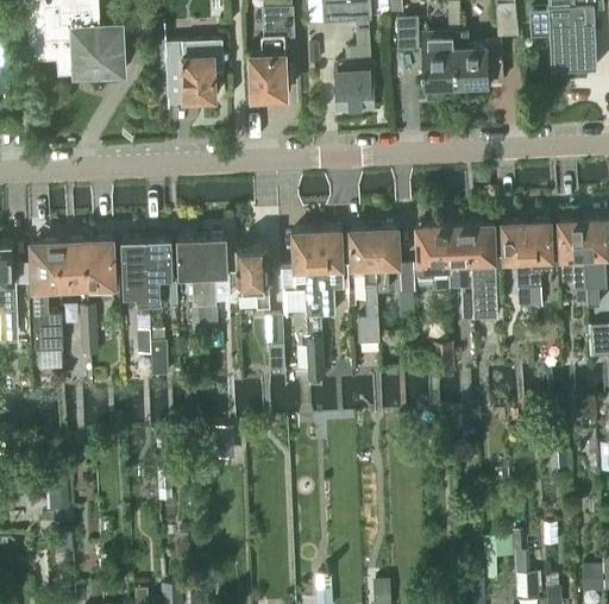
[(19,0),(20,21),(20,27),(22,27),(30,27),(31,62),(58,61),(60,68),(77,67),(77,71),(104,70),(108,80),(119,80),(123,70),(125,70),(123,21),(119,23),(118,23),(117,2),(101,2),(100,0),(19,0)]
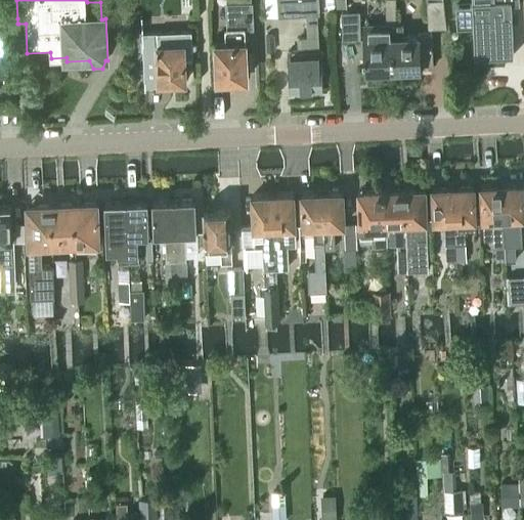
[(243,82),(247,82),(245,32),(253,32),(254,18),(252,0),(226,0),(227,6),(228,33),(228,47),(218,48),(219,83),(221,83),(221,88),(236,87),(236,82),(243,81),(243,82)]
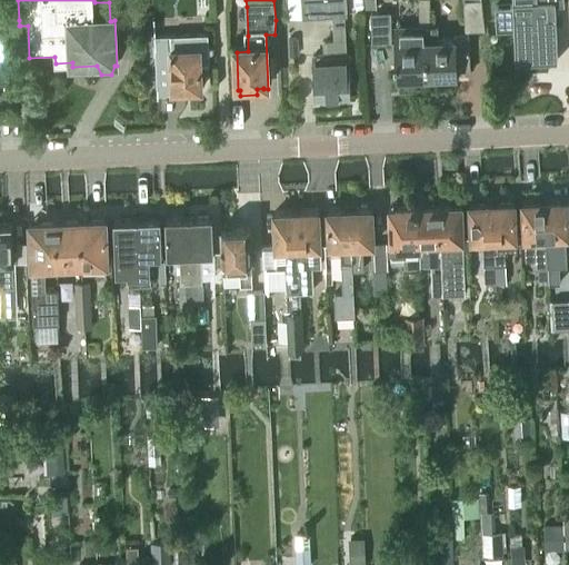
[(302,0),(303,22),(333,20),(335,45),(326,45),(327,60),(313,60),(316,102),(351,100),(350,59),(347,59),(346,20),(348,20),(346,0),(302,0)]
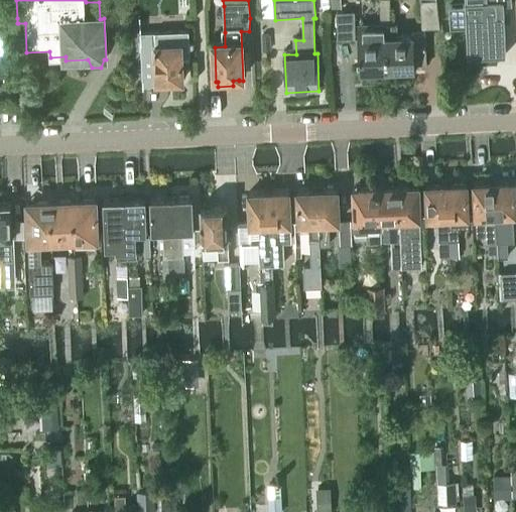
[(340,0),(330,0),(331,11),(341,11),(340,0)]
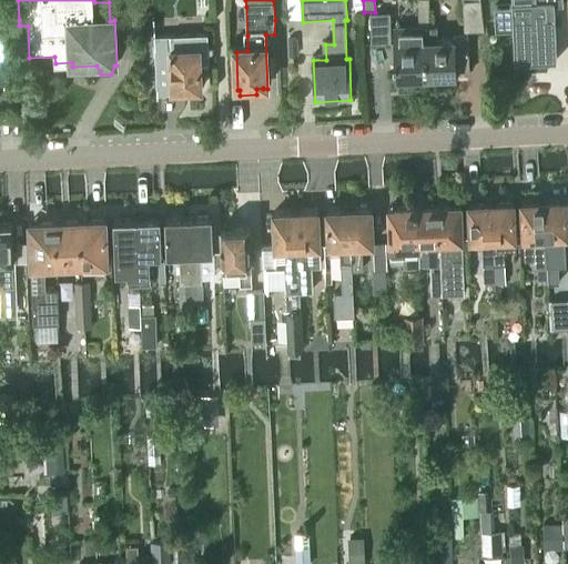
[(513,9),(495,10),(496,33),(514,32),(515,66),(557,64),(554,6),(561,4),(561,9),(564,9),(563,0),(534,0),(535,6),(513,7),(513,9)]
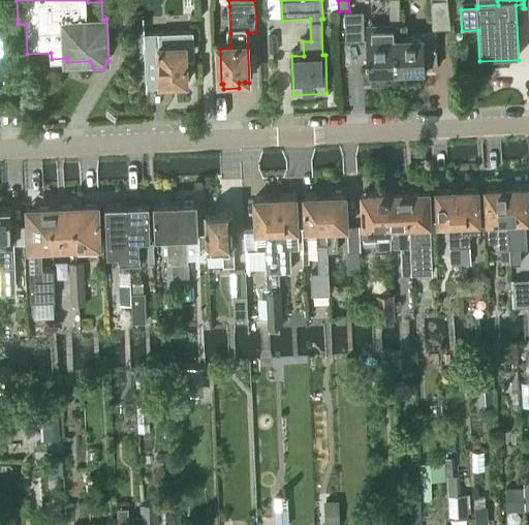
[(371,75),(398,74),(397,40),(397,29),(401,28),(400,14),(399,1),(390,1),(391,14),(391,28),(370,29),(370,41),(369,41),(370,57),(368,57),(368,62),(370,62),(371,75)]
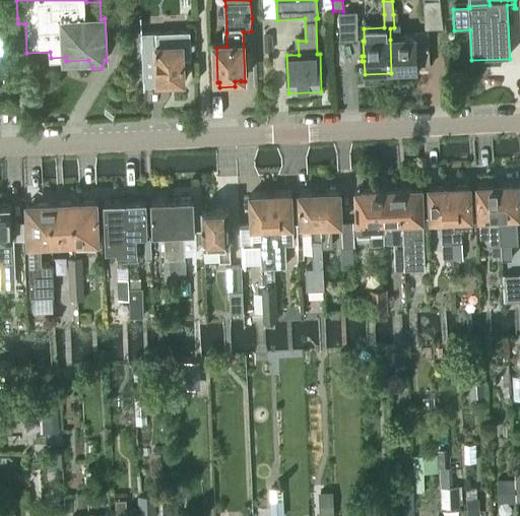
[(440,3),(426,4),(425,4),(426,31),(443,31),(440,3)]
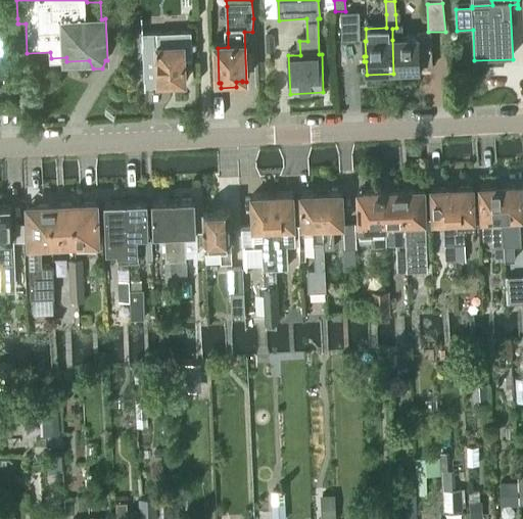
[(359,15),(341,15),(343,43),(360,43),(359,15)]
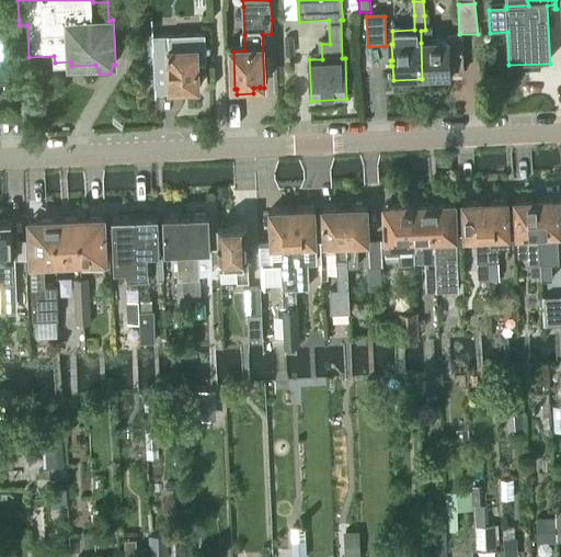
[(206,36),(182,37),(155,38),(153,22),(152,22),(156,101),(158,100),(157,89),(182,88),(182,91),(199,91),(198,66),(207,65),(206,36)]
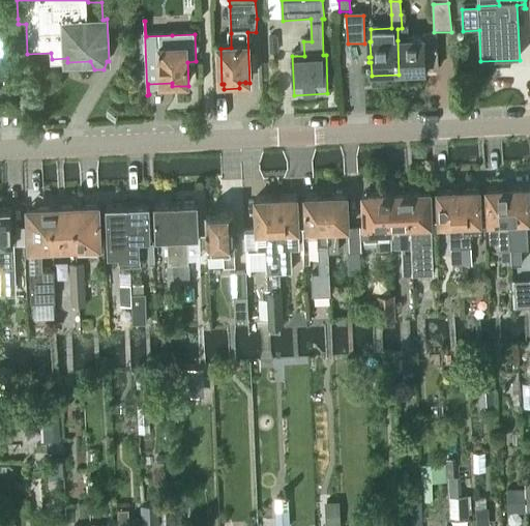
[(398,40),(399,75),(425,74),(425,71),(439,71),(438,47),(439,47),(438,44),(437,36),(423,36),(423,39),(408,40),(408,29),(402,28),(398,29),(398,40)]
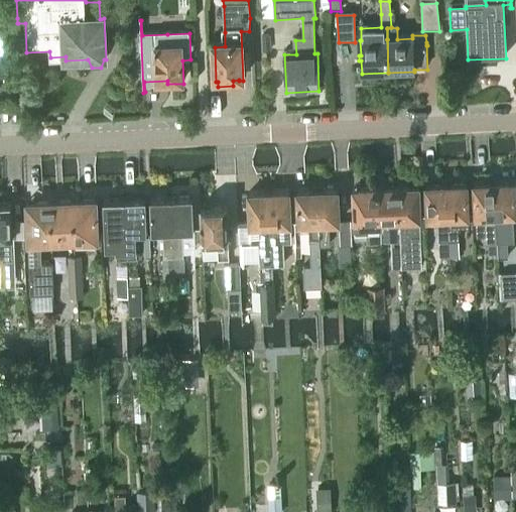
[(0,57),(11,57),(5,29),(0,29),(0,57)]
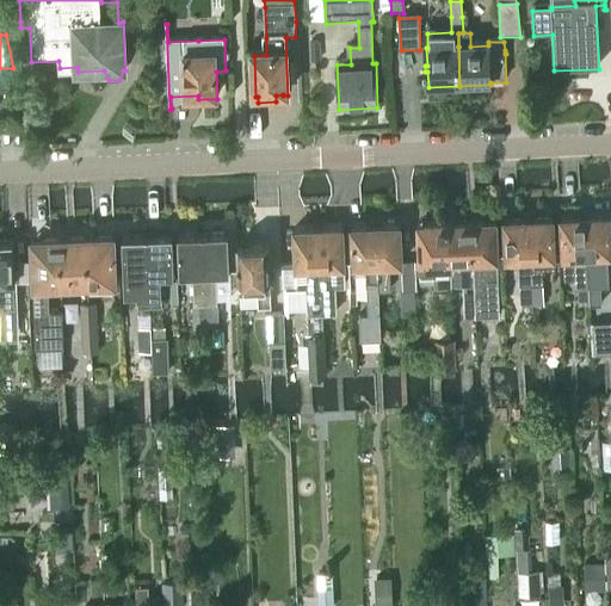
[(319,45),(309,47),(310,66),(320,66),(319,45)]
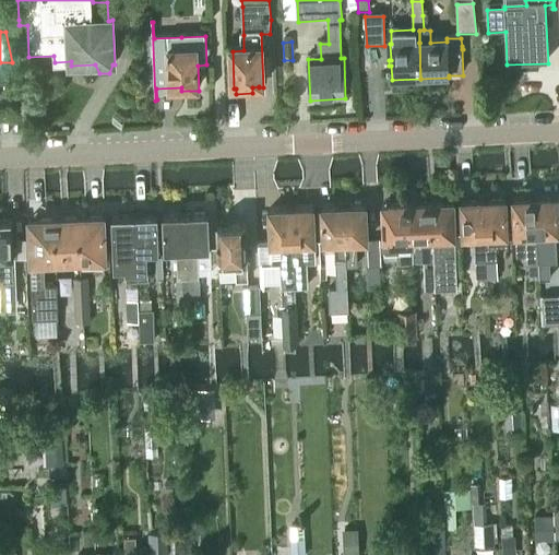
[(8,110),(24,109),(26,109),(22,96),(21,96),(7,97),(8,110)]
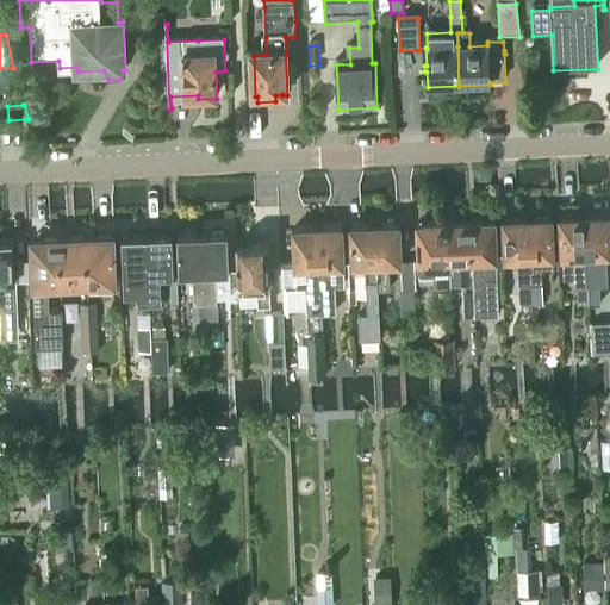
[(578,306),(589,306),(585,218),(561,219),(562,259),(564,282),(577,282),(578,306)]
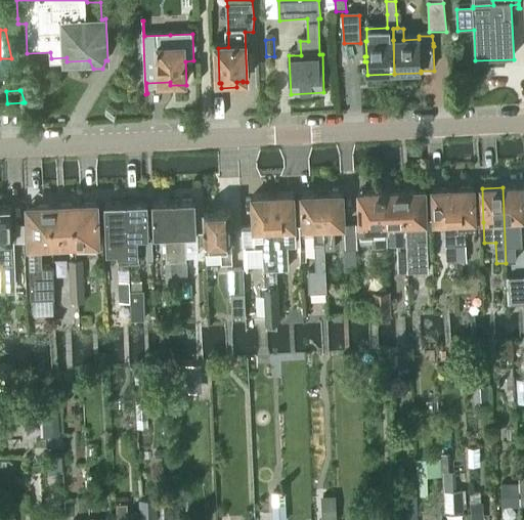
[(503,187),(506,263),(516,262),(514,220),(523,219),(523,209),(523,187),(503,187)]
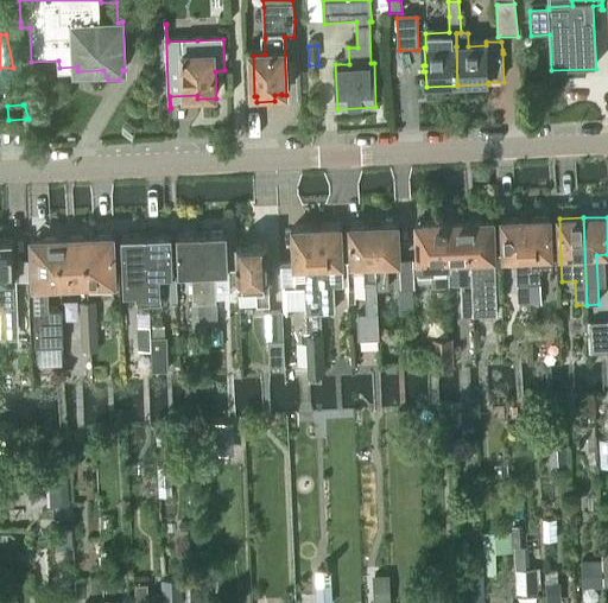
[(526,221),(530,305),(542,305),(540,272),(552,271),(551,220),(526,221)]
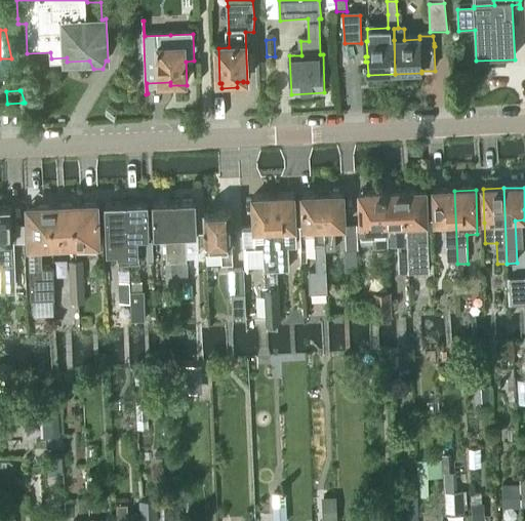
[(448,265),(457,264),(454,191),(434,192),(435,225),(446,224),(448,265)]
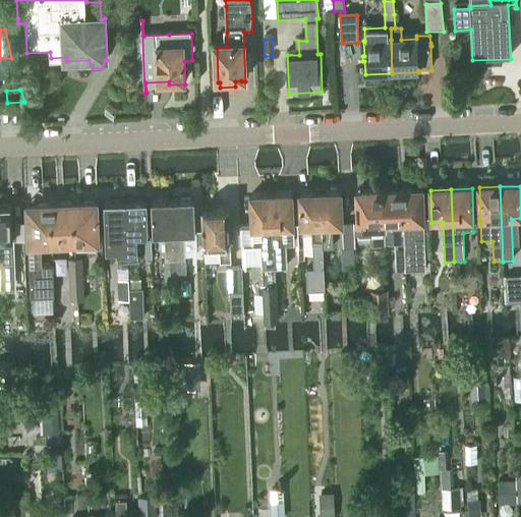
[(402,191),(405,266),(405,273),(426,272),(422,190),(402,191)]
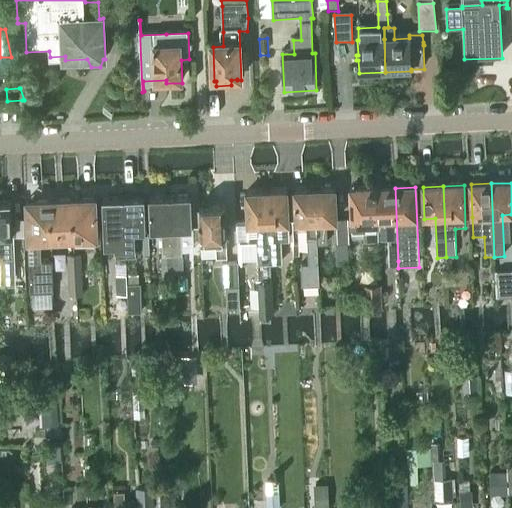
[(398,268),(398,261),(395,188),(375,189),(377,243),(388,242),(390,269),(398,269),(398,268)]
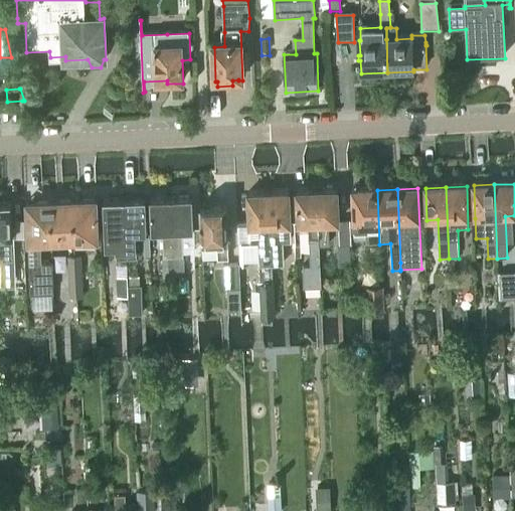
[(366,244),(379,244),(377,190),(352,191),(354,240),(366,240),(366,244)]
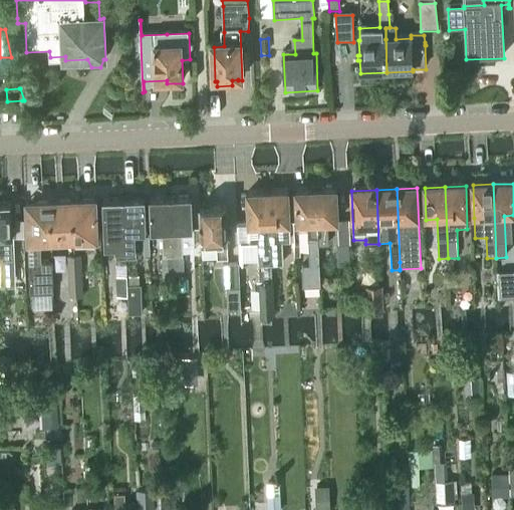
[(318,248),(319,248),(328,247),(327,224),(338,224),(339,248),(350,248),(349,223),(338,223),(336,192),(316,193),(318,248)]
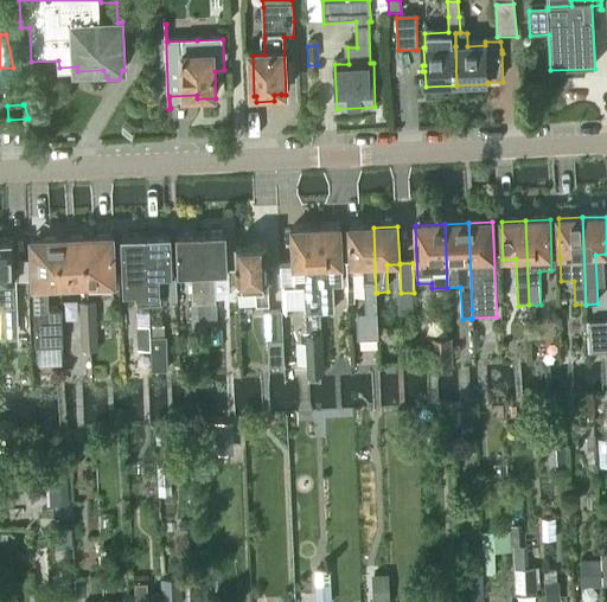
[(378,341),(377,293),(376,293),(374,228),(350,229),(351,267),(364,266),(365,293),(366,316),(358,316),(359,341),(378,341)]
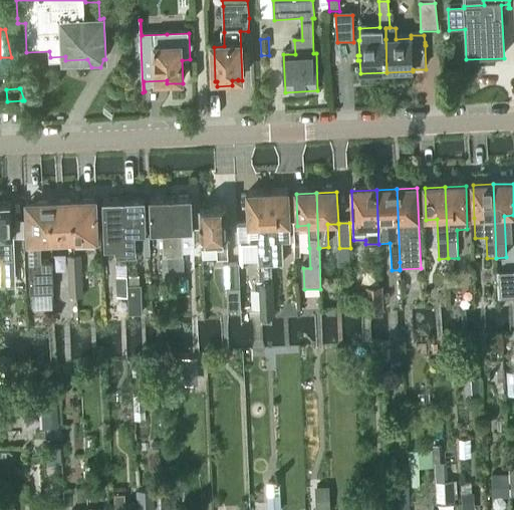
[(288,194),(268,195),(271,266),(281,265),(280,244),(290,244),(289,226),(288,194)]
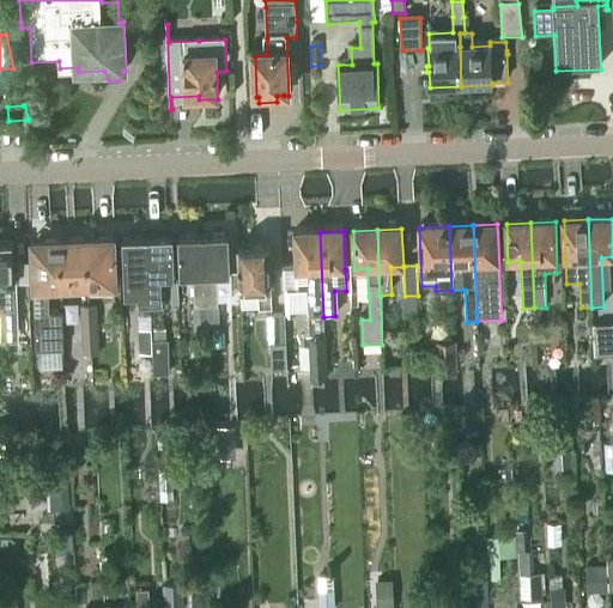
[(327,380),(323,317),(320,232),(295,233),(297,268),(283,269),(284,292),(307,291),(311,380),(327,380)]
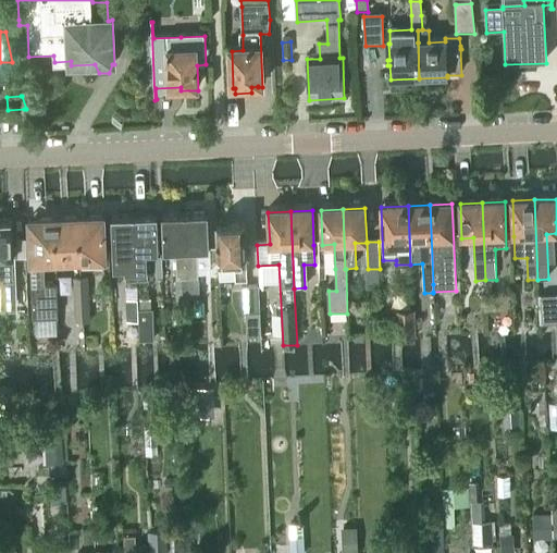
[(188,305),(187,281),(185,216),(163,217),(164,254),(176,254),(177,281),(176,281),(177,306),(188,305)]
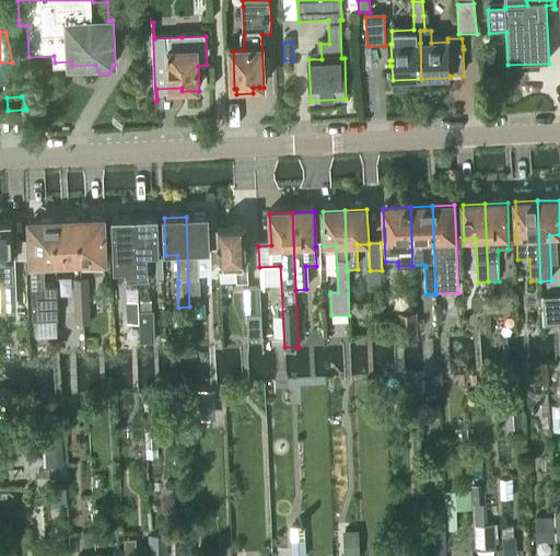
[(209,217),(186,217),(188,282),(190,282),(191,303),(200,302),(199,284),(199,277),(211,276),(210,254),(209,217)]
